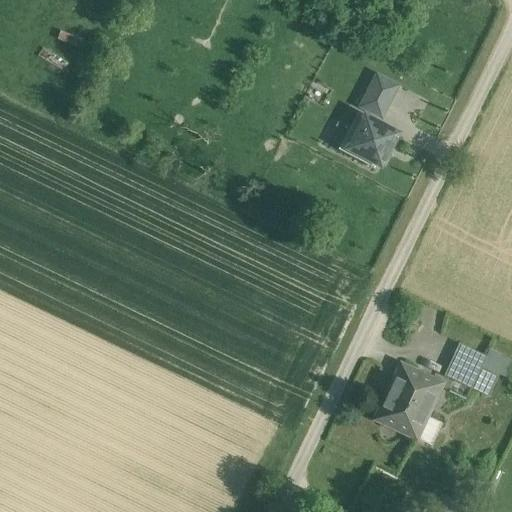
[(381,117),(397,86),(377,75),(361,106),(381,117)]
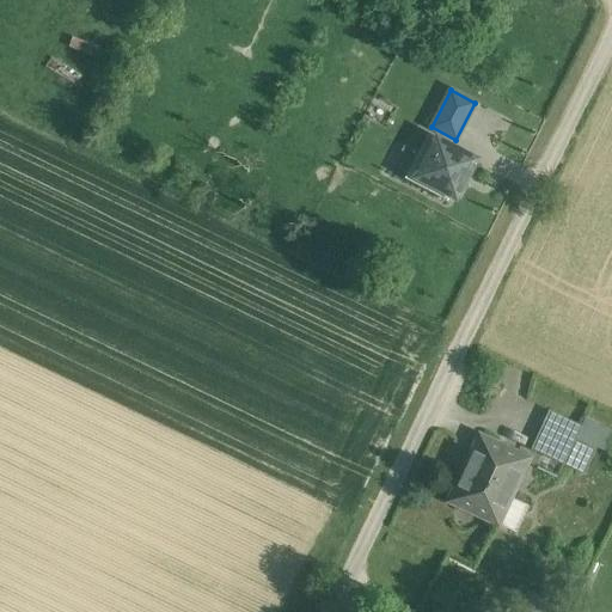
[(436,138),(428,134),(404,179),(446,202),(450,196),(415,178),(436,138)]
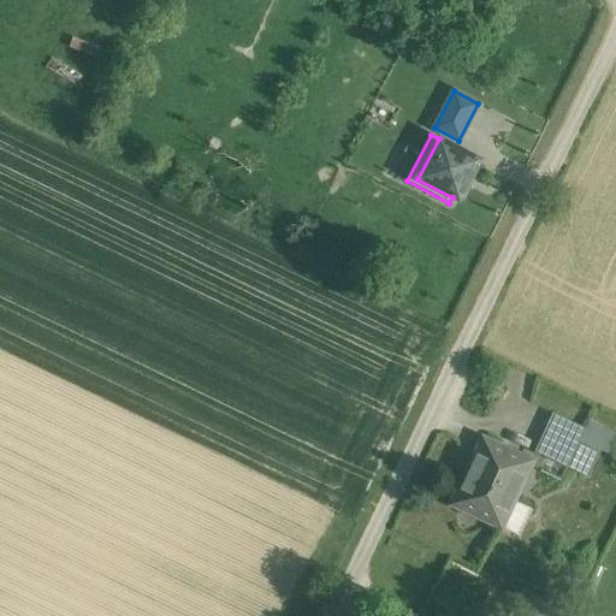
[(455,193),(461,195),(472,173),(466,171),(473,158),(439,138),(418,179),(452,197),(455,193)]
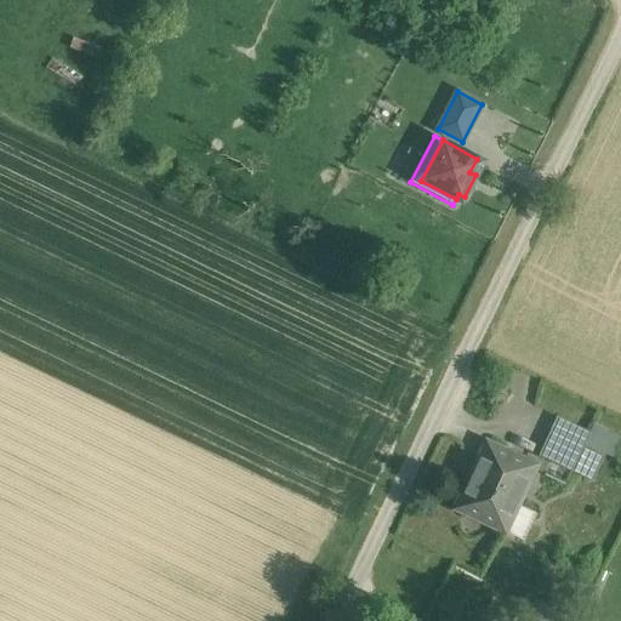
[(557,416),(539,455),(571,471),(590,432),(557,416)]
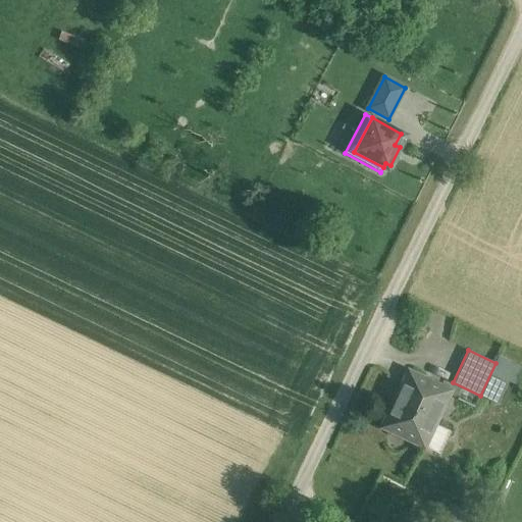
[(521,366),(500,356),(496,363),(480,396),(498,404),(511,377),(518,380),(521,372),(521,366)]
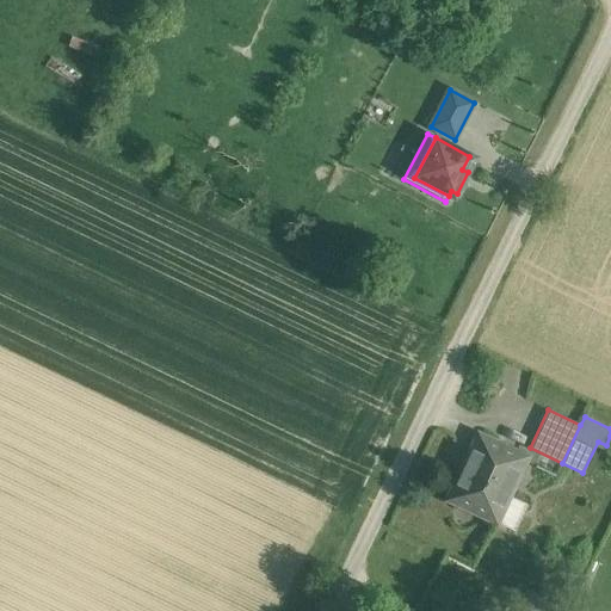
[(526,457),(479,436),(449,500),(497,523),(508,495),(526,457)]
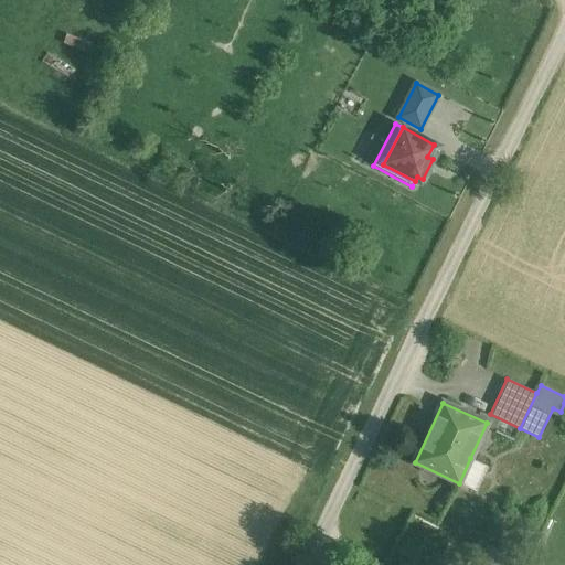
[(470,458),(459,483),(476,491),(488,466),(470,458)]
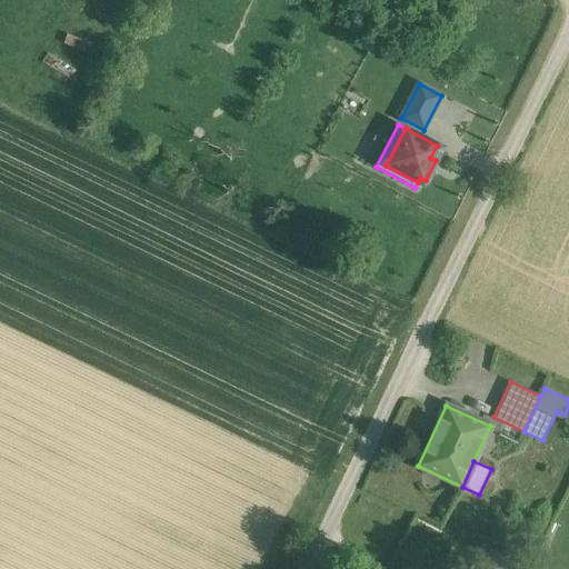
All buildings are outlined.
